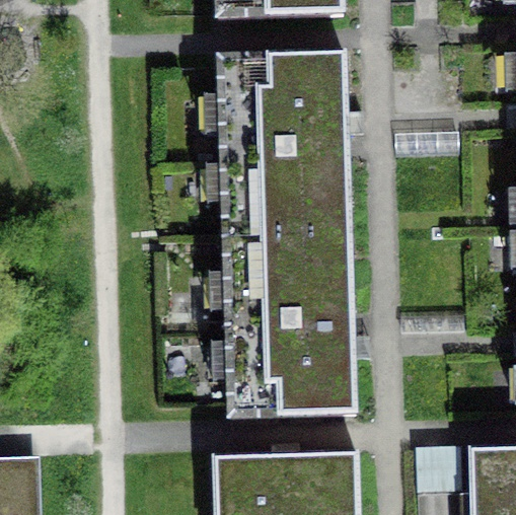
[(340,13),(339,0),(214,0),(215,16),(340,13)]
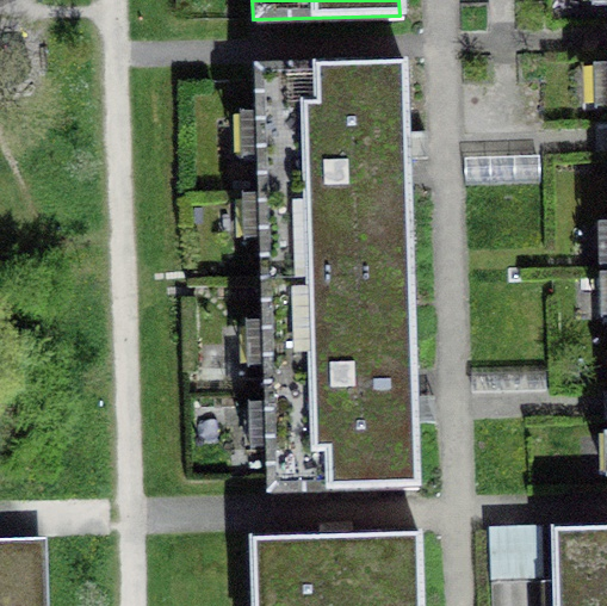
[(260,278),(408,273),(402,62),(254,67),(260,278)]
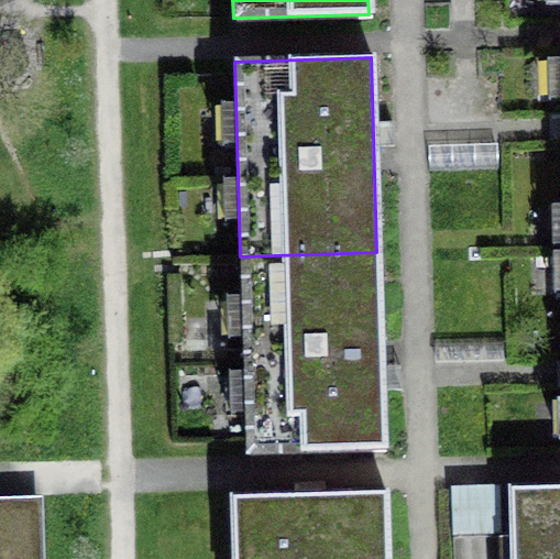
[(382,448),(376,252),(240,256),(246,451),(382,448)]
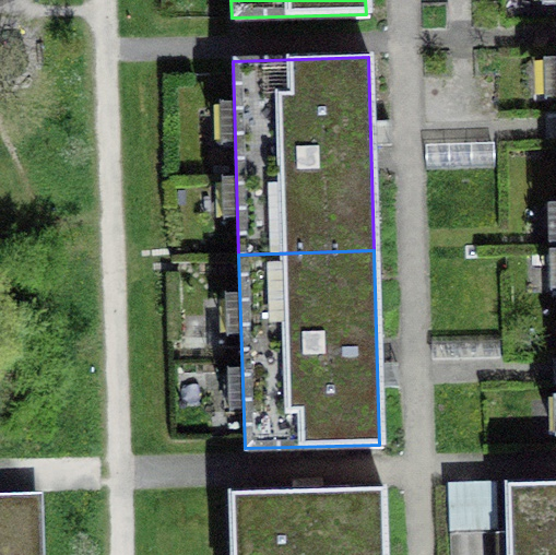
[(555,554),(555,481),(504,483),(506,531),(494,531),(494,554),(555,554)]
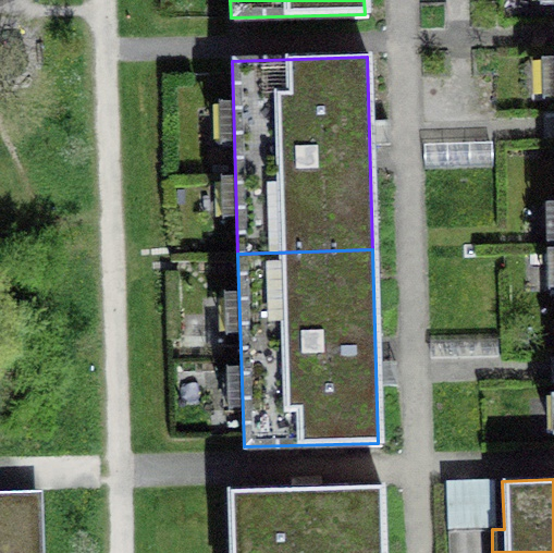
[(448,527),(495,525),(493,480),(446,482),(448,527)]
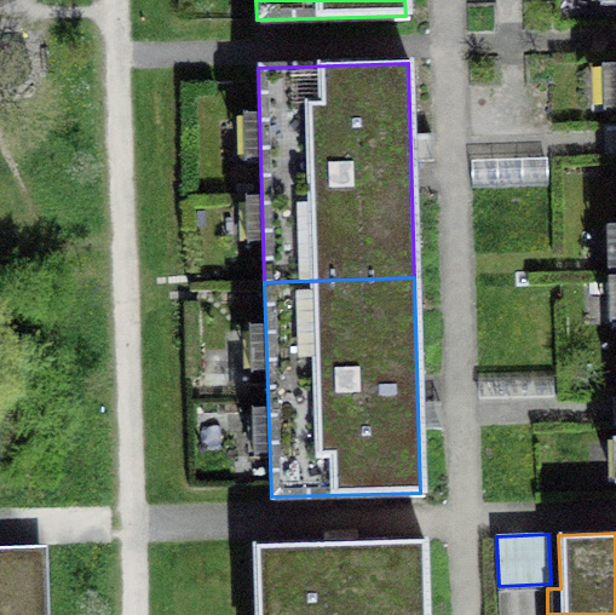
[(424,614),(421,539),(252,544),(253,614),(424,614)]
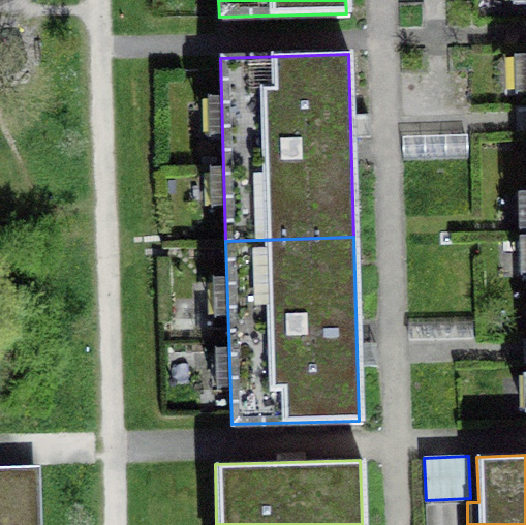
[(0,524),(32,524),(31,468),(0,469),(0,524)]
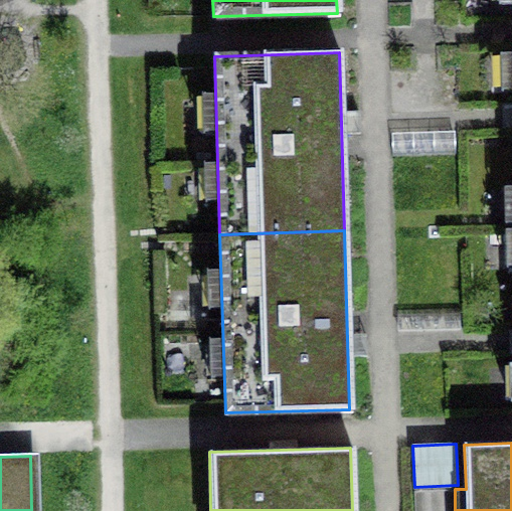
All buildings are outlined.
